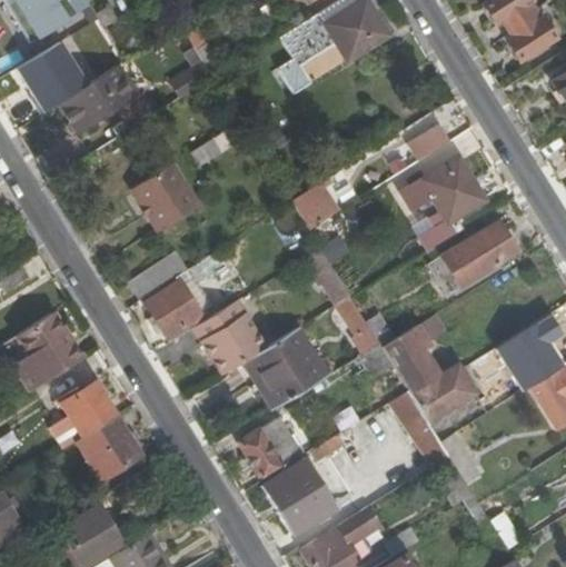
[(75,13),(66,0),(1,0),(8,9),(0,13),(0,23),(1,26),(7,36),(19,28),(28,42),(75,13)]
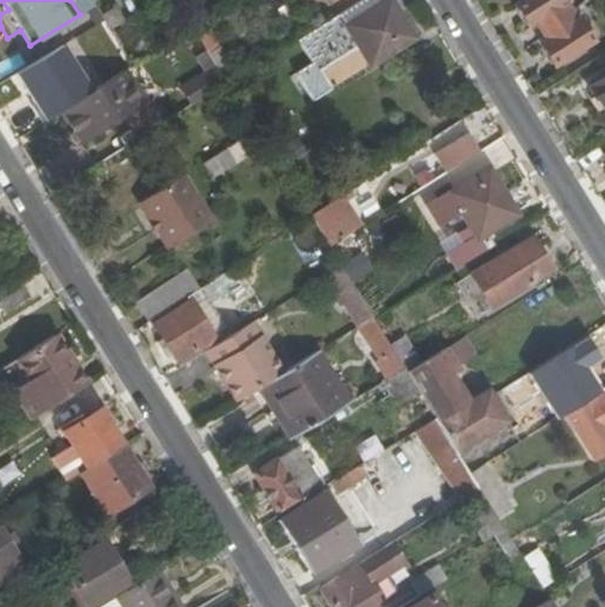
[(398,12),(390,0),(357,0),(297,37),(313,63),(296,73),(313,101),(331,89),(321,70),(358,48),(370,67),(416,39),(398,12)]
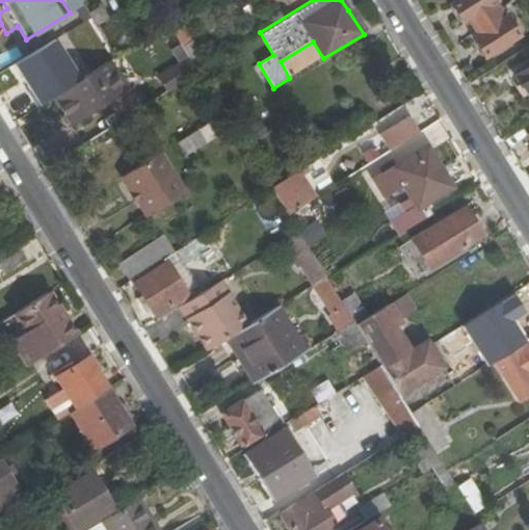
[(454,0),(449,4),(461,25),(467,22),(470,27),(474,34),(469,38),(482,60),(519,37),(494,0),(454,0)]
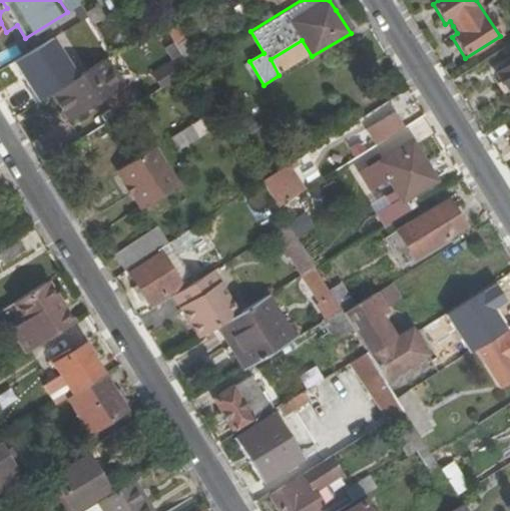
[(98,7),(86,14),(111,55),(137,39),(119,10),(106,19),(98,7)]
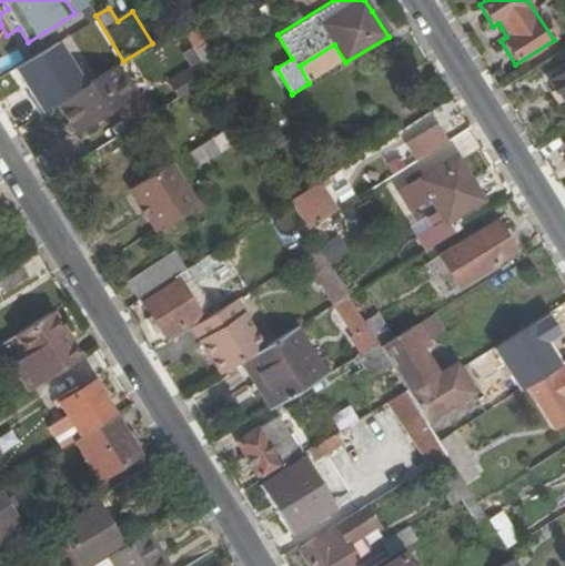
[(198,28),(185,36),(192,47),(201,60),(212,77),(223,69),(198,28)]
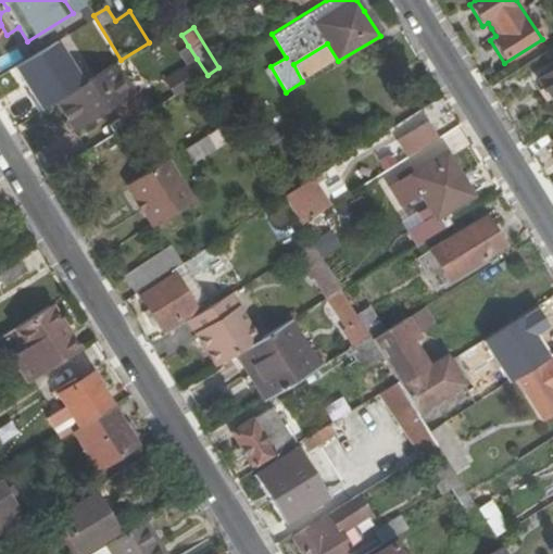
[(197,59),(188,46),(178,52),(187,65),(197,59)]
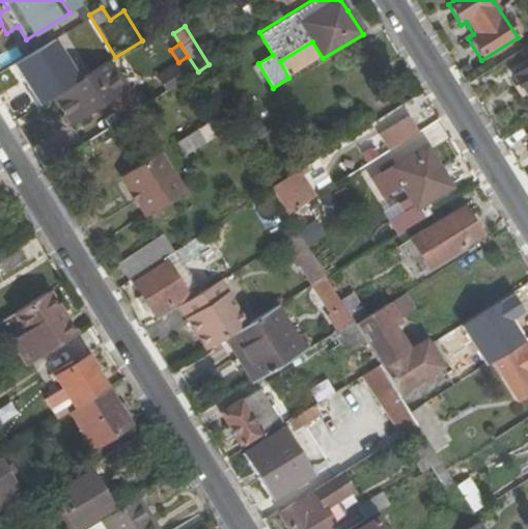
[(0,66),(12,59),(5,46),(0,48),(0,66)]
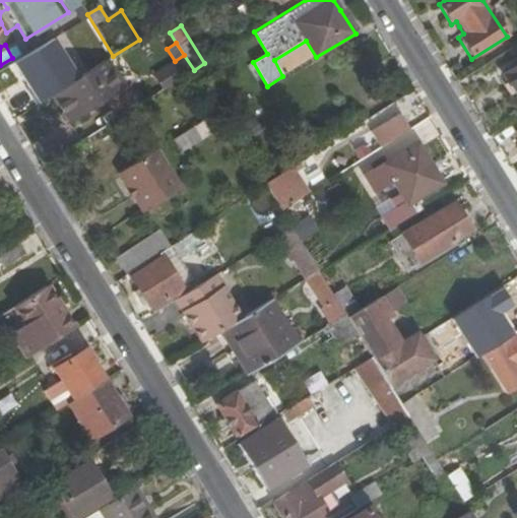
[(98,66),(103,63),(95,54),(80,64),(85,73),(98,66)]
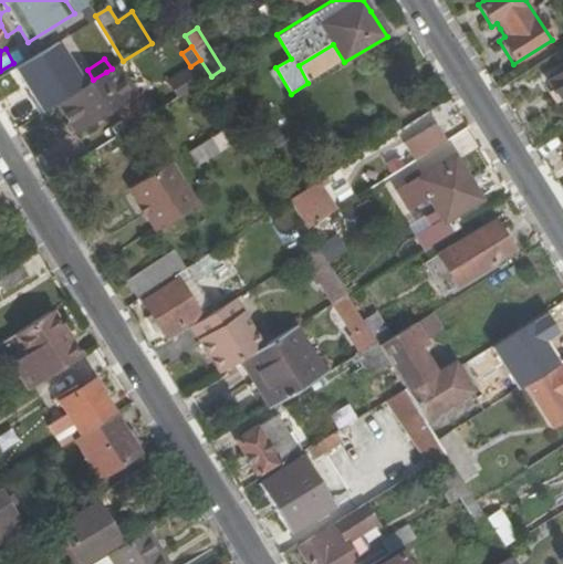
[(196,85),(211,76),(200,60),(190,66),(164,83),(175,98),(196,85)]
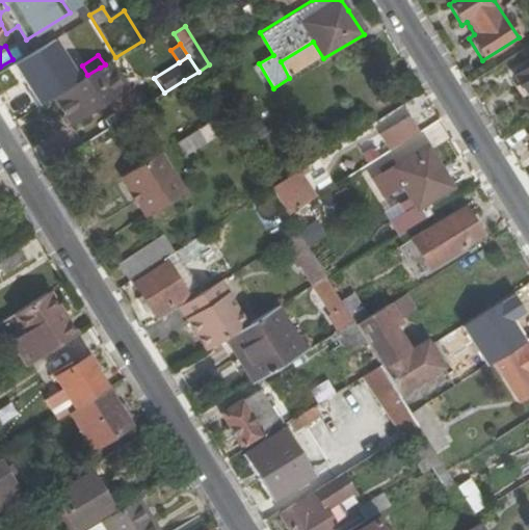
[(116,73),(109,61),(105,64),(100,68),(107,78),(116,73)]
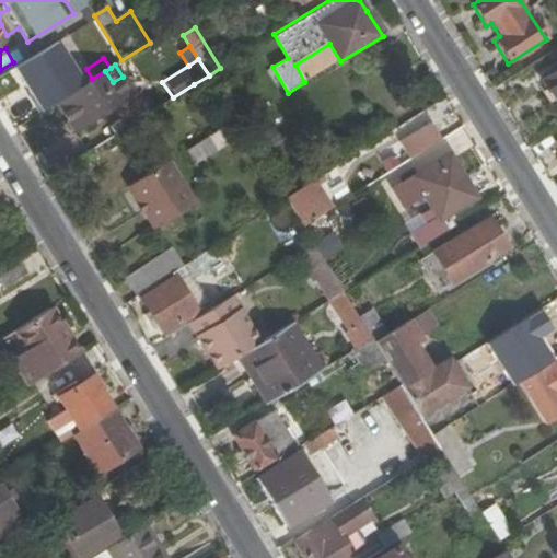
[(556,69),(544,78),(556,97),(556,69)]
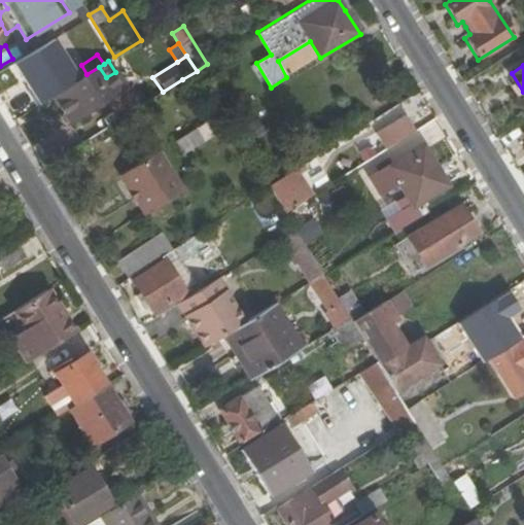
[(125,88),(115,72),(106,77),(99,67),(86,74),(55,94),(72,120),(125,88)]
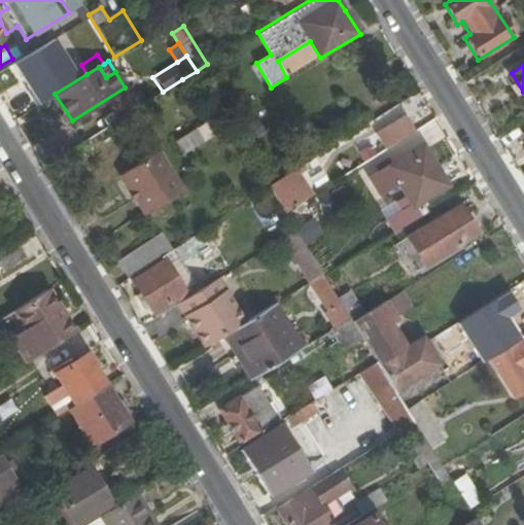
[(233,109),(219,85),(209,92),(221,115),(233,109)]
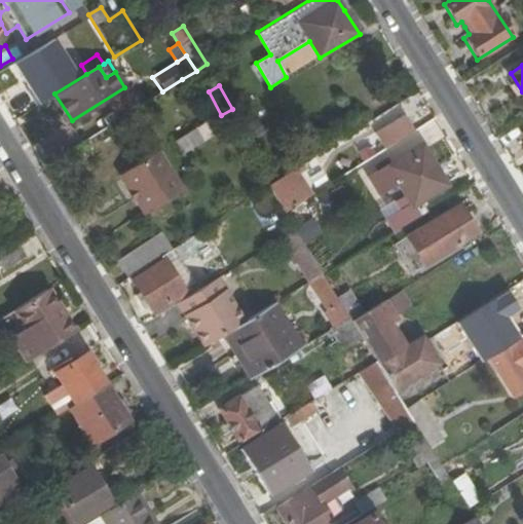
[(379,134),(388,148),(415,132),(406,117),(379,134)]
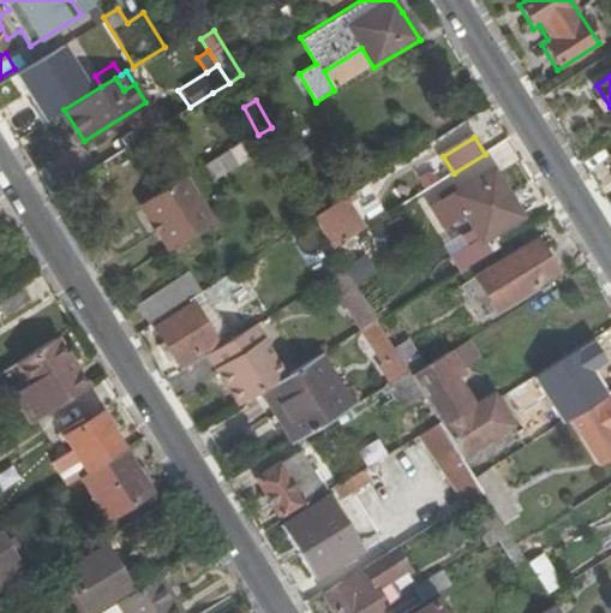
[(255,154),(252,150),(245,141),(207,165),(216,179),(255,154)]
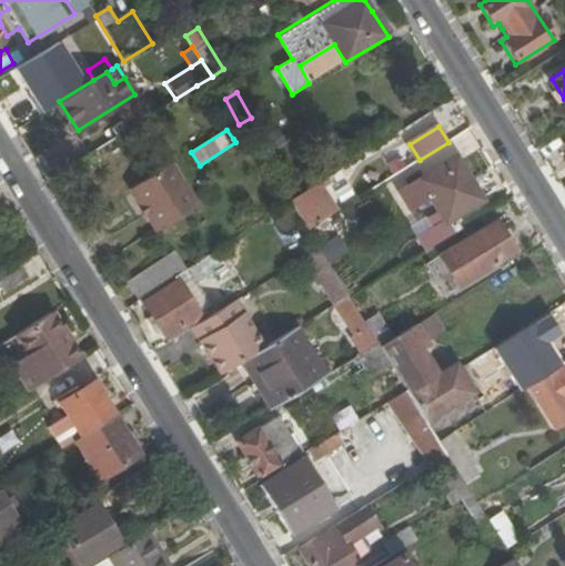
[(471,178),(457,157),(420,180),(446,224),(485,200),(471,178)]
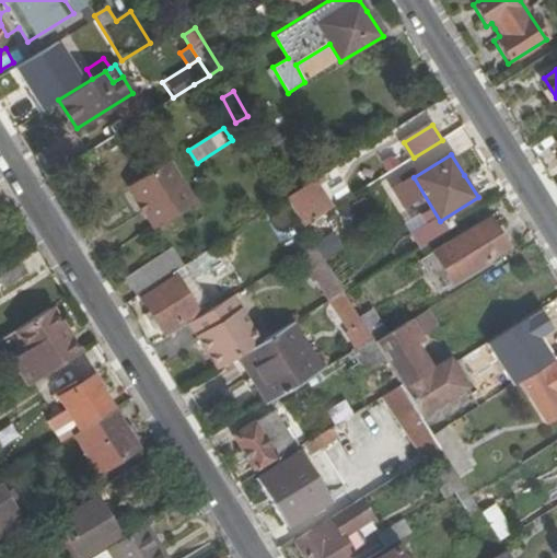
[(155,227),(195,201),(171,161),(130,186),(155,227)]
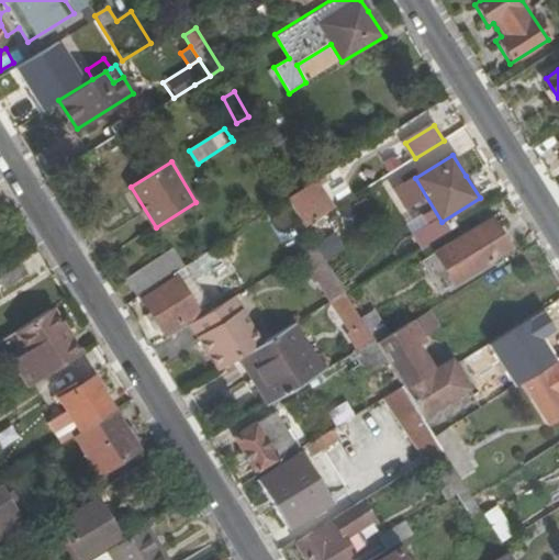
[(337,206),(319,177),(286,198),(289,202),(304,227),(337,206)]
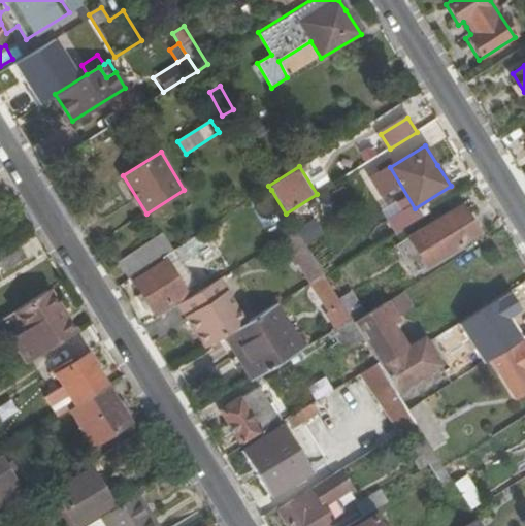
[(469,220),(460,204),(407,239),(426,267),(479,234),(469,220)]
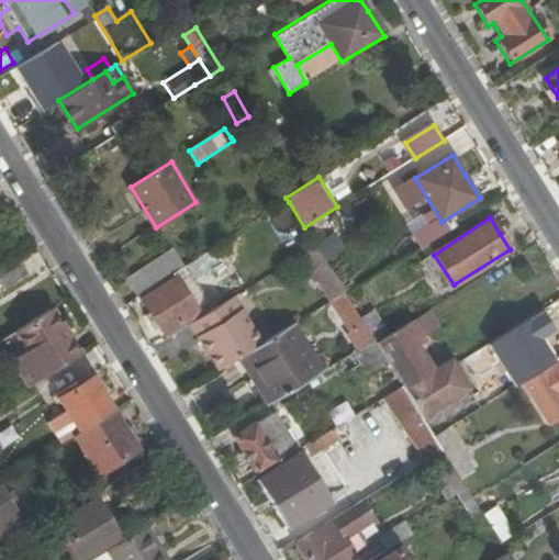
[(224,262),(215,247),(185,267),(175,272),(177,276),(141,299),(152,317),(164,336),(200,314),(185,287),(224,262)]
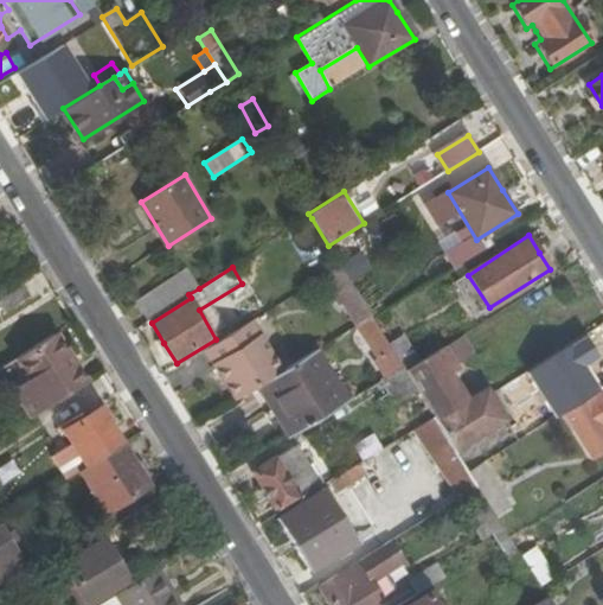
[(143,310),(149,319),(188,294),(199,288),(187,269),(139,299),(143,310)]
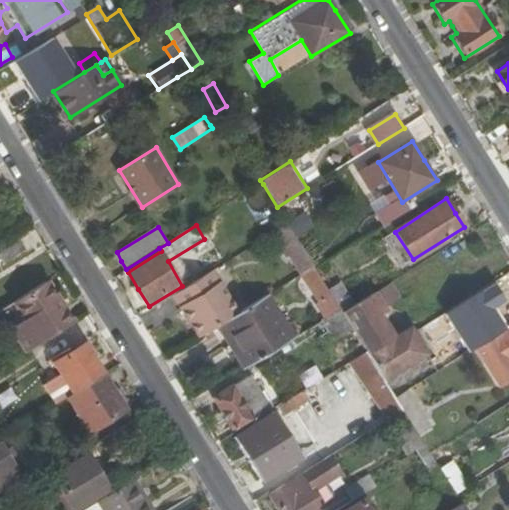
[(26,250),(17,235),(0,245),(0,255),(4,262),(26,250)]
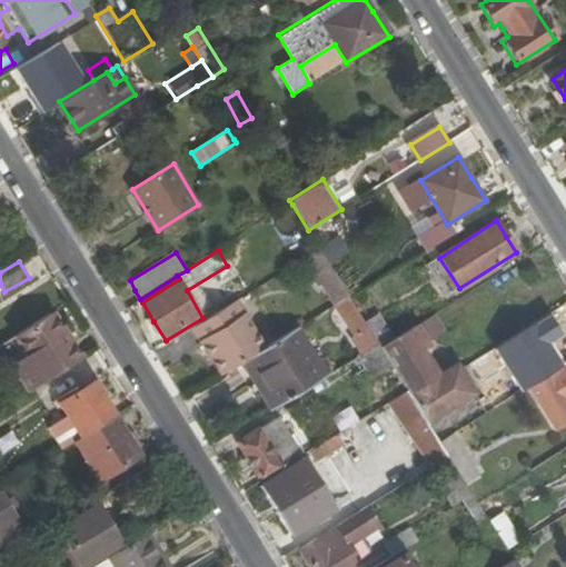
[(350,298),(349,297),(334,306),(364,352),(379,344),(366,322),(350,298)]
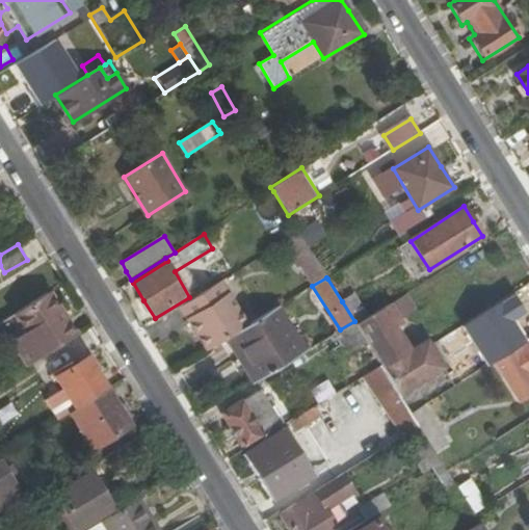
[(240,329),(214,286),(173,312),(186,334),(200,355),(227,339),(240,329)]
